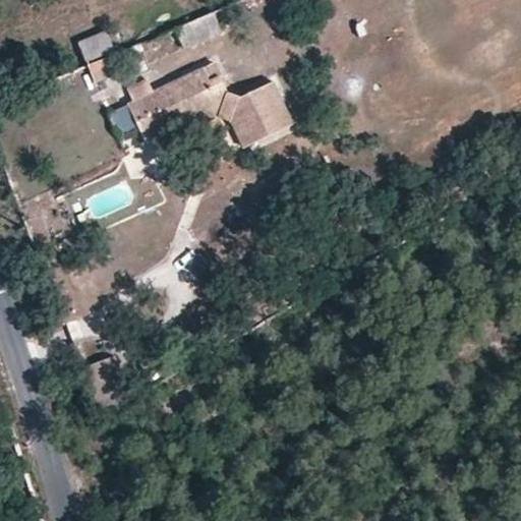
[(213,10),(174,27),(184,50),(223,33),(213,10)]
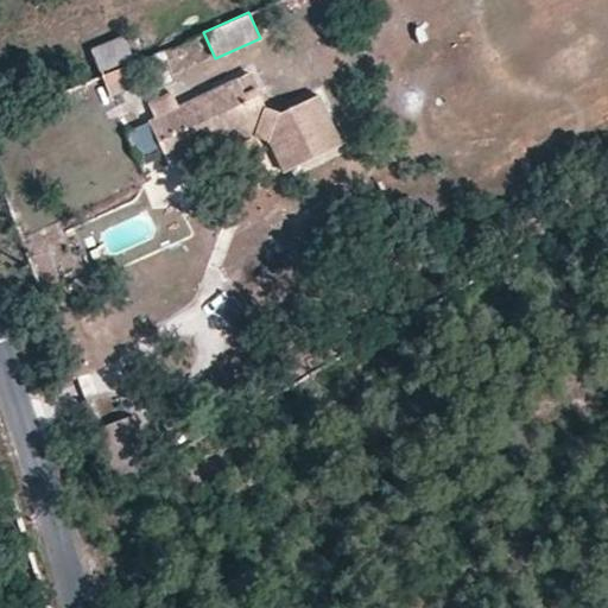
[(102,75),(137,61),(126,36),(92,50),(102,75)]
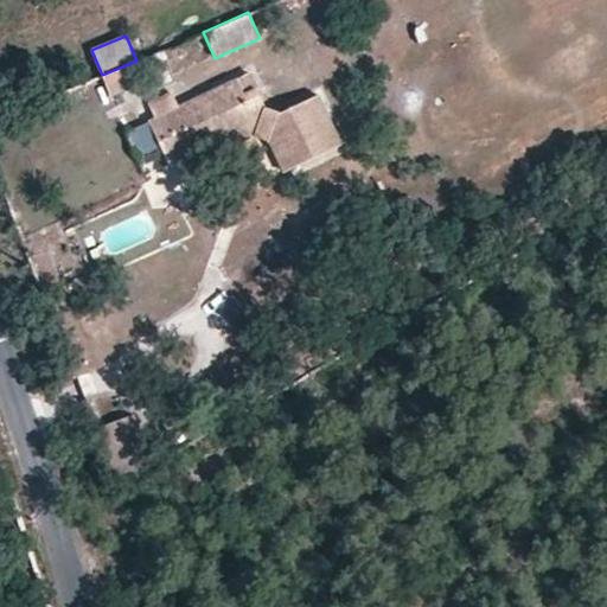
[(136,85),(131,65),(103,77),(110,96),(136,85)]
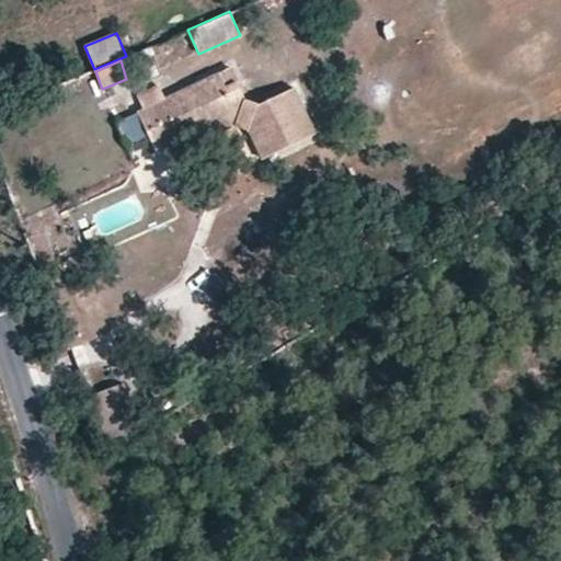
[(239,80),(232,67),(219,72),(226,87),(236,81),(239,80)]
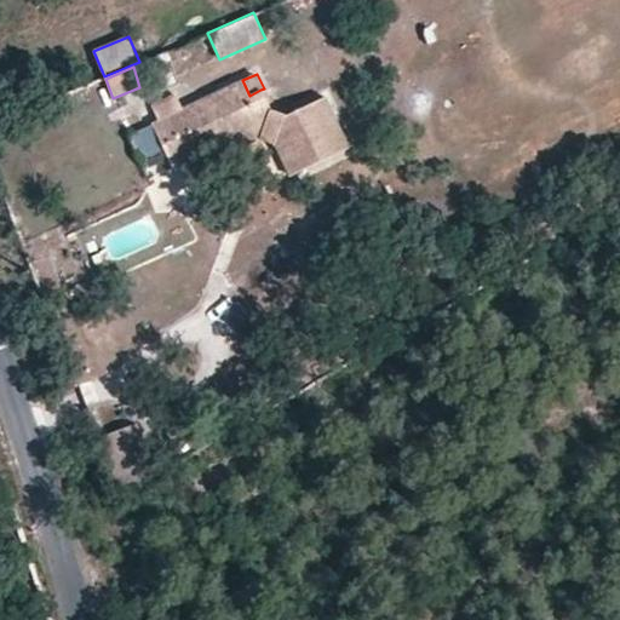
[(346,142),(326,98),(286,116),(270,110),(260,90),(250,96),(242,80),(183,109),(176,95),(151,105),(158,120),(164,118),(173,138),(161,144),(173,171),(210,154),(268,127),(280,132),(275,145),(280,154),(290,149),(300,172),(329,159),(326,151),(346,142)]
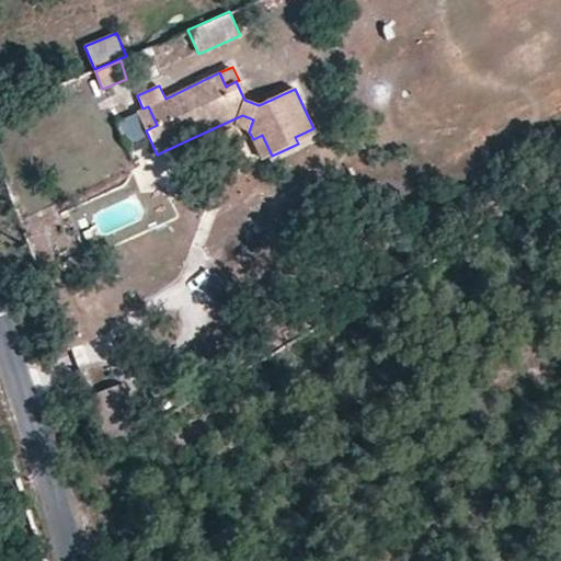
[(157,125),(148,106),(142,109),(138,111),(146,130),(157,125)]
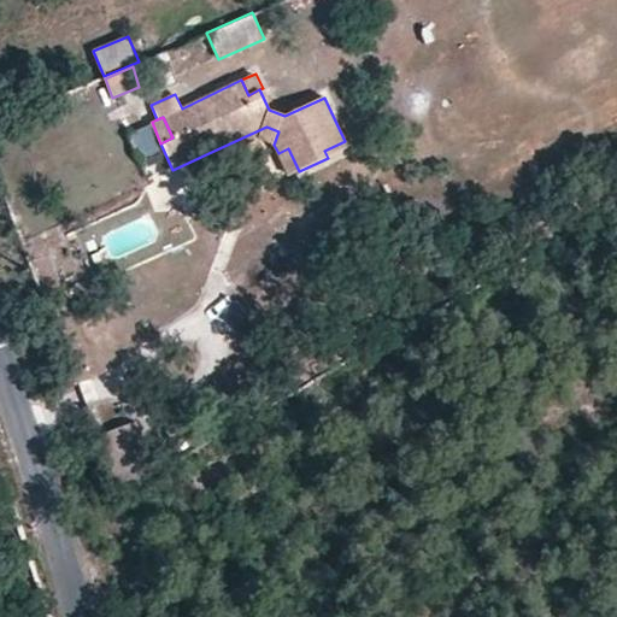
[(212,162),(260,140),(274,145),(278,131),(266,127),(209,153),(212,162)]
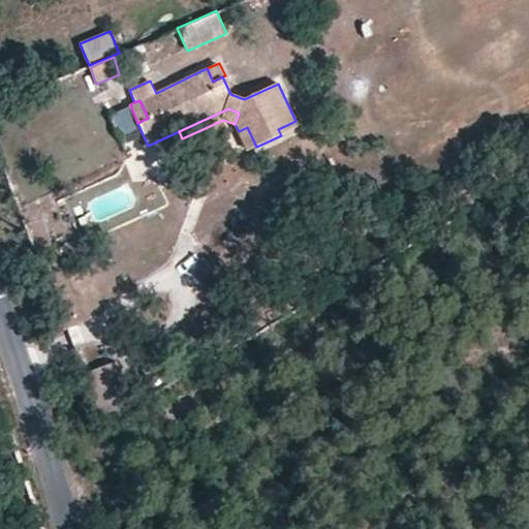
[(281,135),(299,127),(296,121),(278,129),(281,135)]
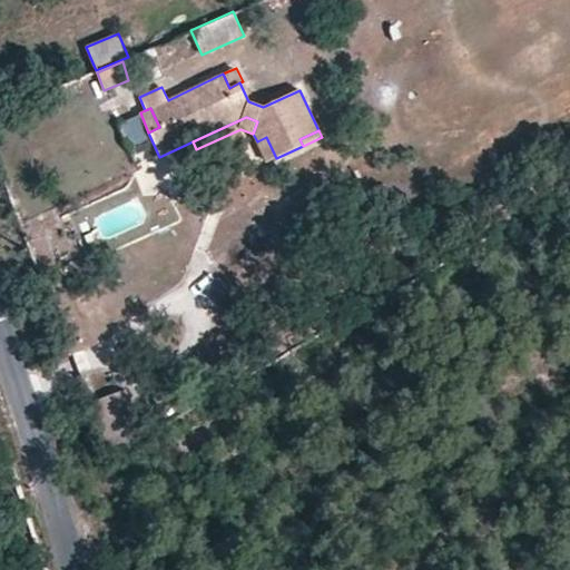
[(276,158),(266,137),(257,141),(267,163),(276,158)]
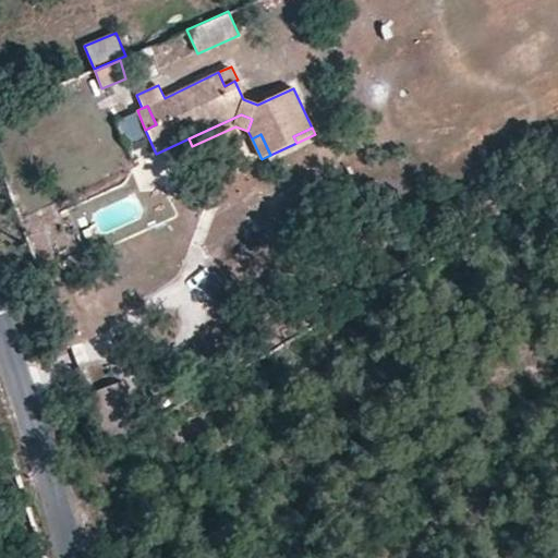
[(70,267),(67,259),(58,264),(61,271),(70,267)]
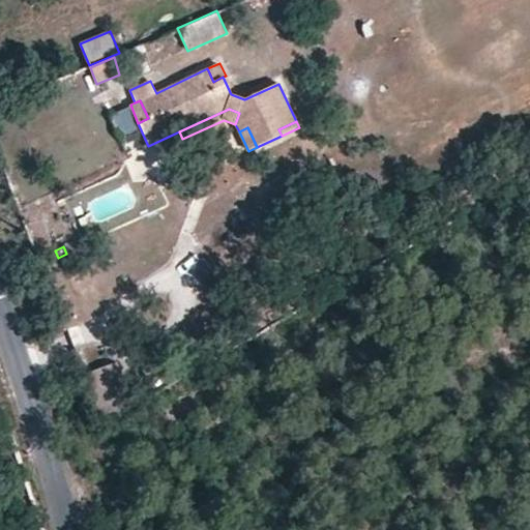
[(134,408),(117,362),(81,375),(99,427),(134,408)]
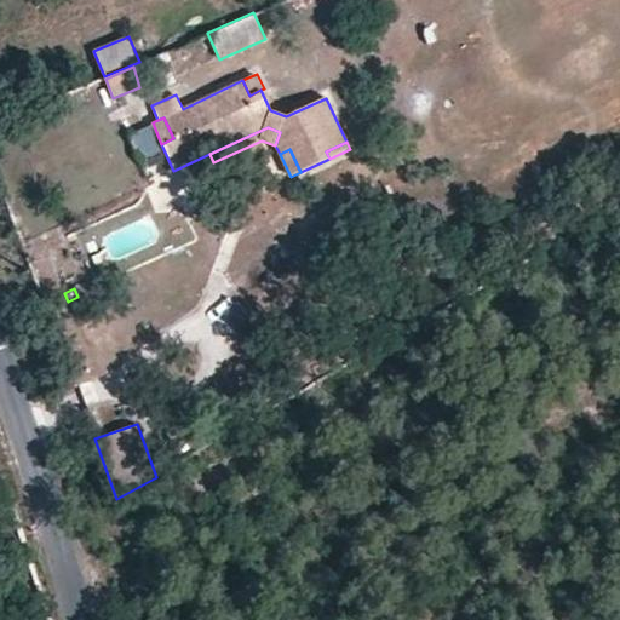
All buildings are outlined.
